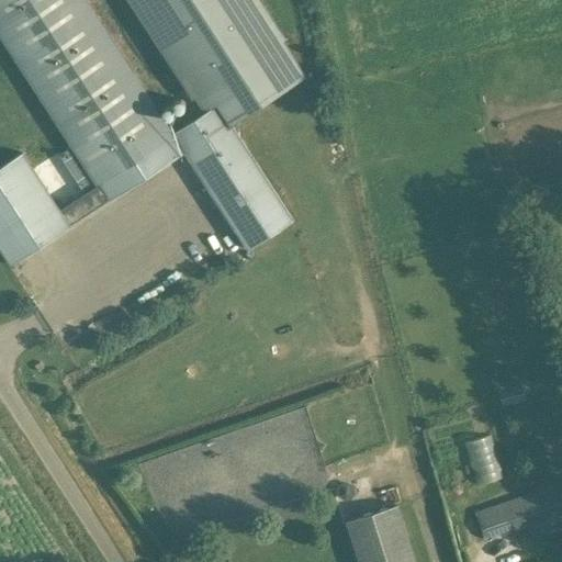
[(131,0),(204,112),(173,132),(88,0),(0,0),(0,37),(96,186),(60,209),(23,152),(0,166),(0,249),(10,265),(70,226),(70,224),(109,199),(110,201),(184,153),(247,249),(293,220),(232,124),(307,76),(283,40),(287,37),(262,0),(131,0)]
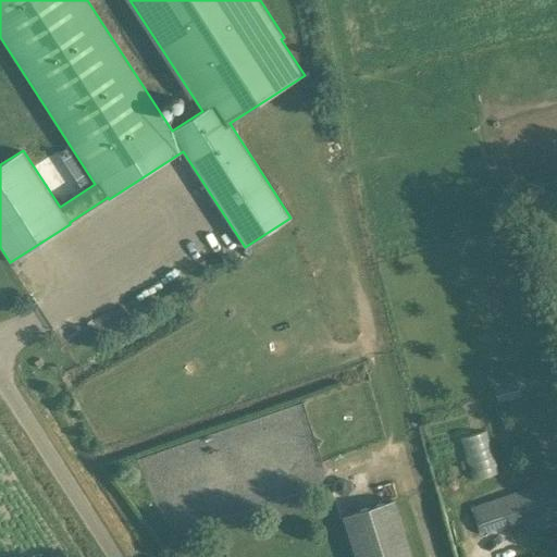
[(499,400),(523,393),(517,372),(494,379),(499,400)]
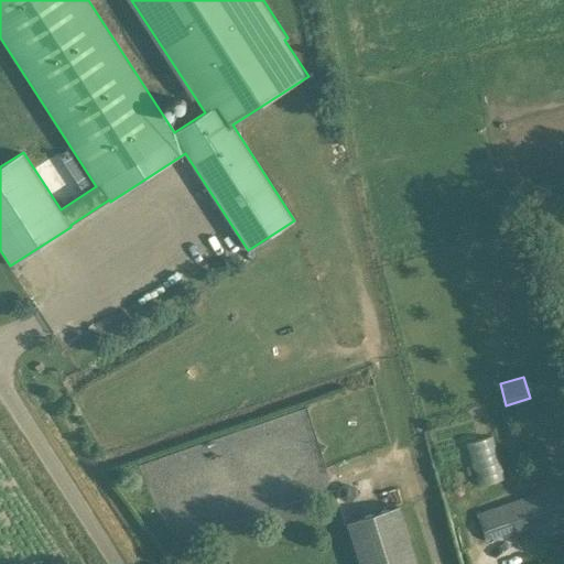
[(491,435),(464,443),(476,486),(503,478),(491,435)]
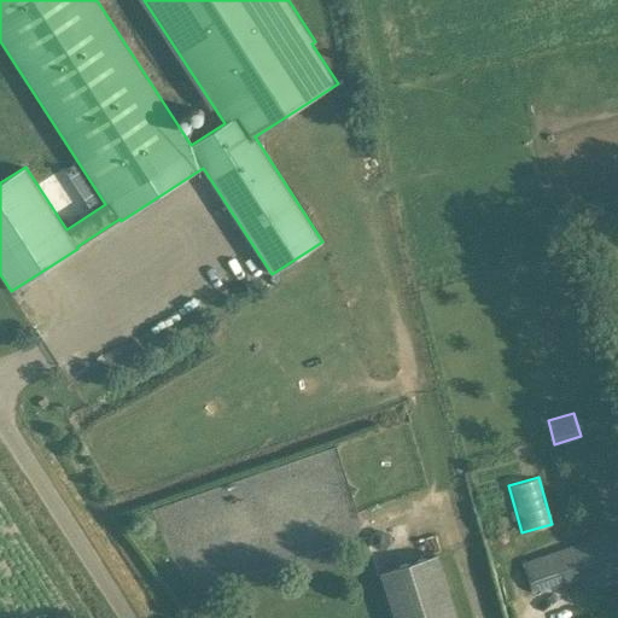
[(534,592),(617,563),(617,534),(617,530),(524,561),(534,592)]
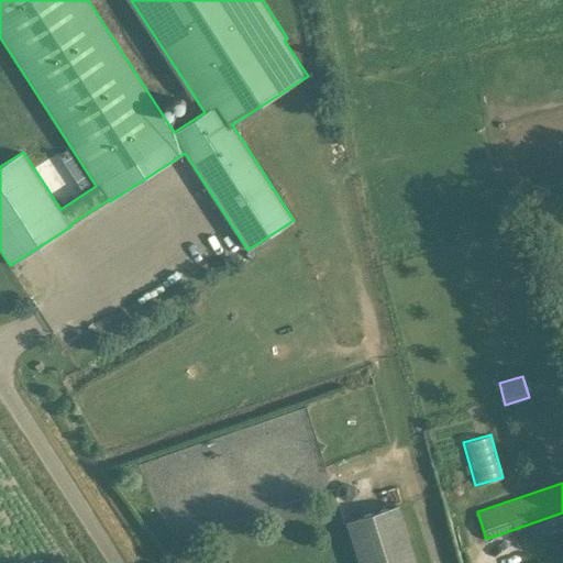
[(416,562),(398,505),(348,520),(361,562),(416,562)]
